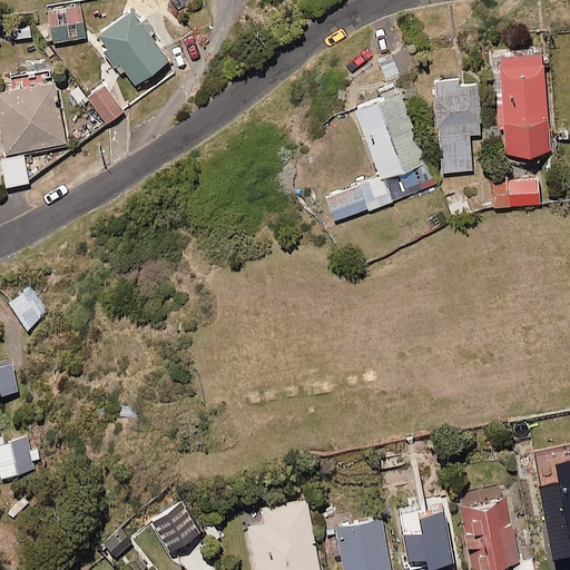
[(87,37),(81,5),(49,10),(55,42),(87,37)]
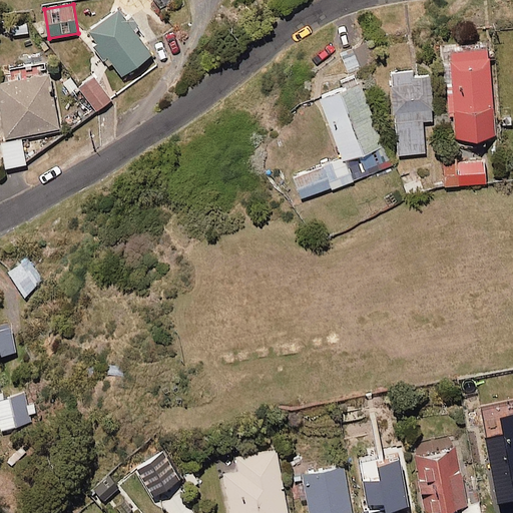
[(121,79),(154,56),(141,37),(147,33),(132,12),(126,16),(122,10),(88,33),(121,79)]
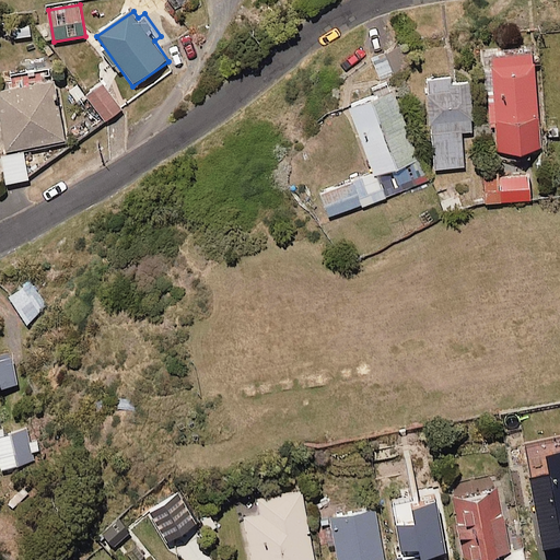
[(24,36),(34,36),(33,20),(14,21),(15,39),(24,38),(24,36)]
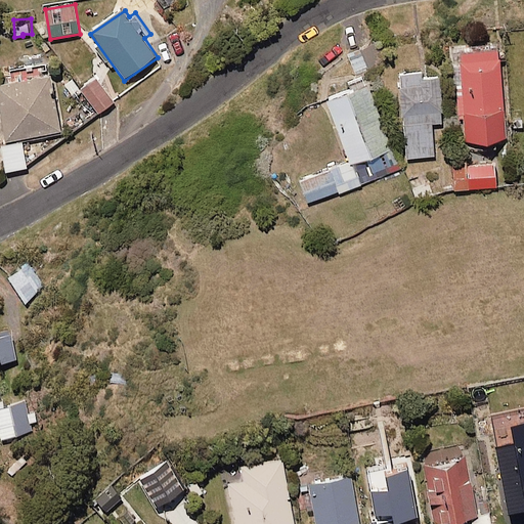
[(506,142),(500,51),(459,53),(464,144),(506,142)]
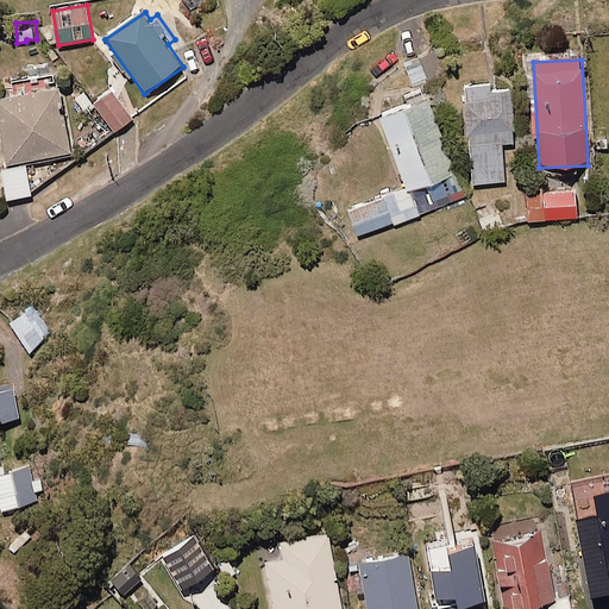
[(71,155),(58,74),(10,82),(13,98),(0,99),(0,117),(8,165),(71,155)]
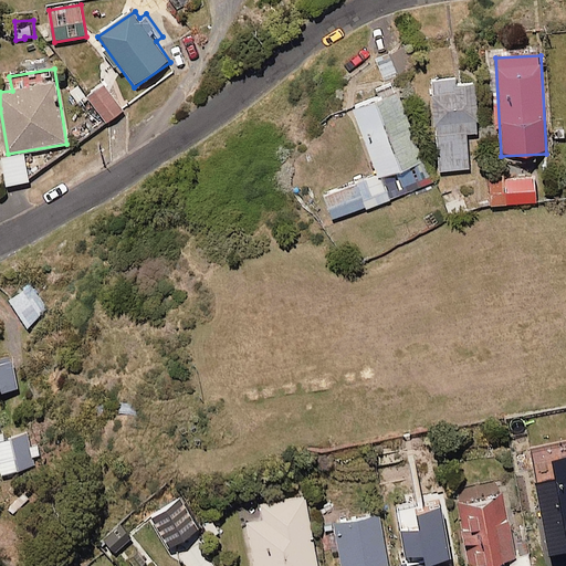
[(480,133),(477,86),(459,87),(458,80),(435,81),(440,171),(470,169),(468,134),(480,133)]
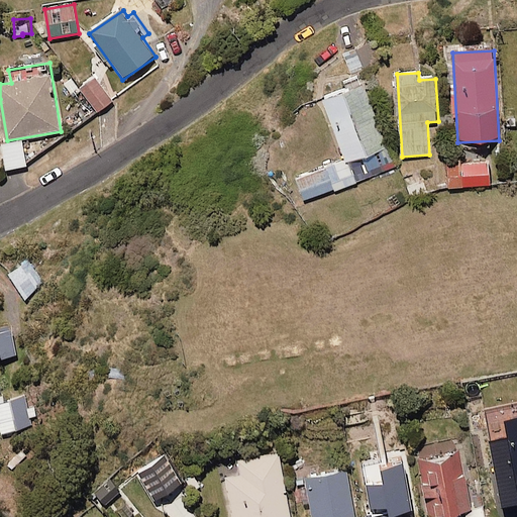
[(113,103),(98,79),(83,89),(97,113),(113,103)]
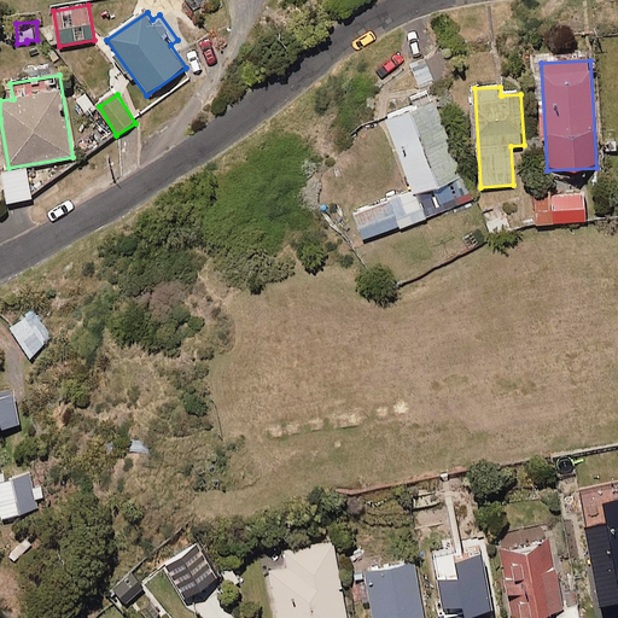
[(365,239),(425,220),(426,220),(471,204),(458,165),(435,98),(389,114),(414,187),(354,207),(365,239)]
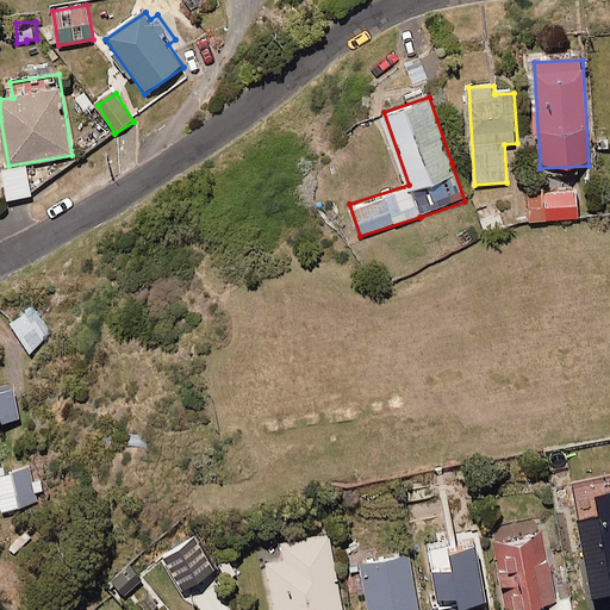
[(32,197),(27,167),(4,170),(8,200),(32,197)]
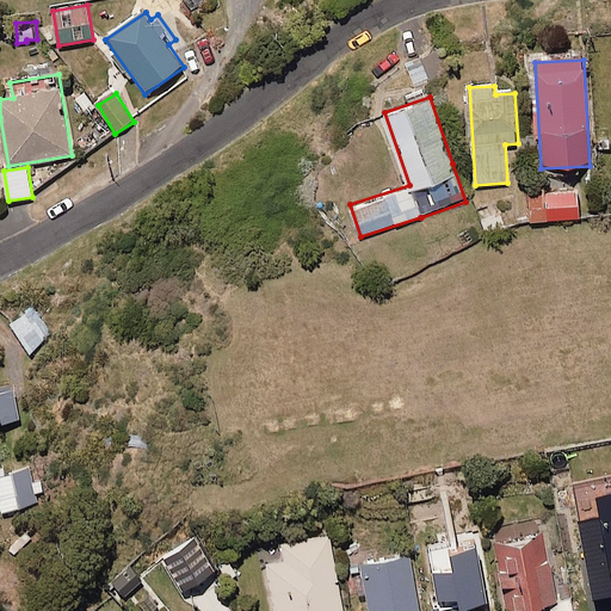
[(579,184),(529,187),(531,222),(580,218),(579,184)]
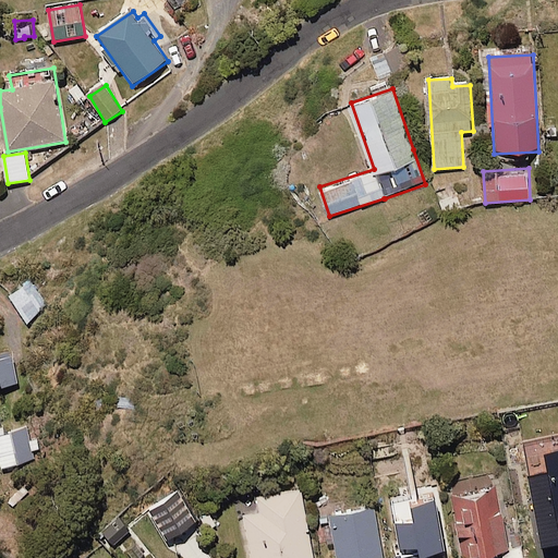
[(458,189),(438,196),(445,214),(464,205),(458,189)]
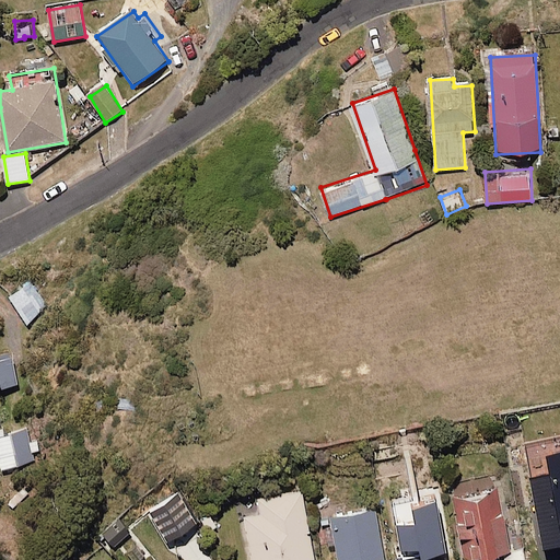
[(49,308),(31,282),(10,298),(28,324),(49,308)]
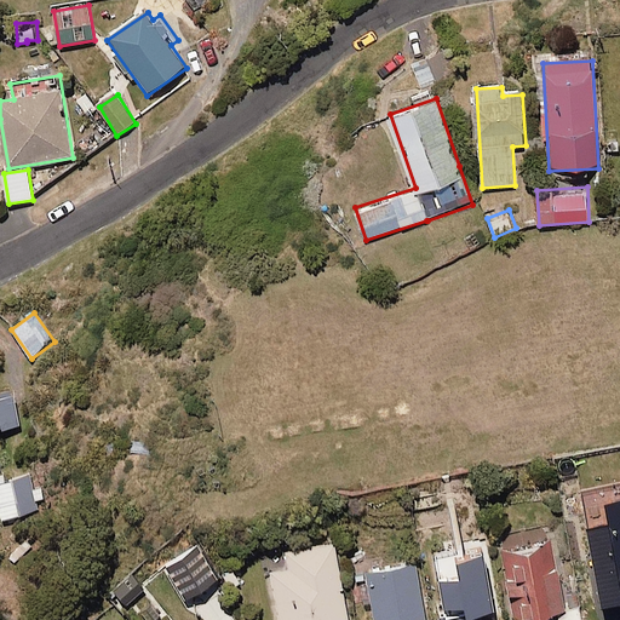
[(0,466),(0,468),(0,465),(0,431),(21,428),(15,399),(0,401),(0,466)]
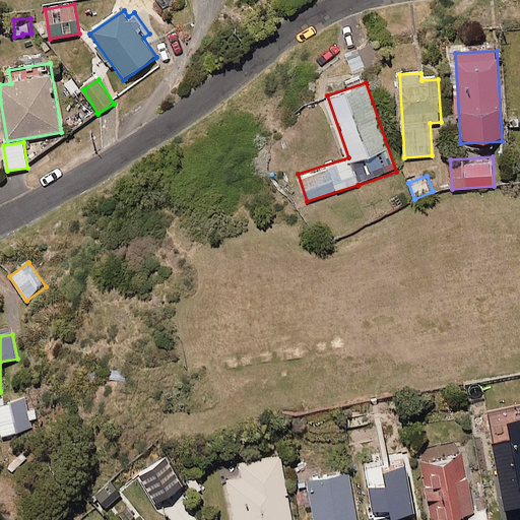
[(30,432),(24,401),(4,404),(3,399),(0,399),(0,426),(2,437),(30,432)]
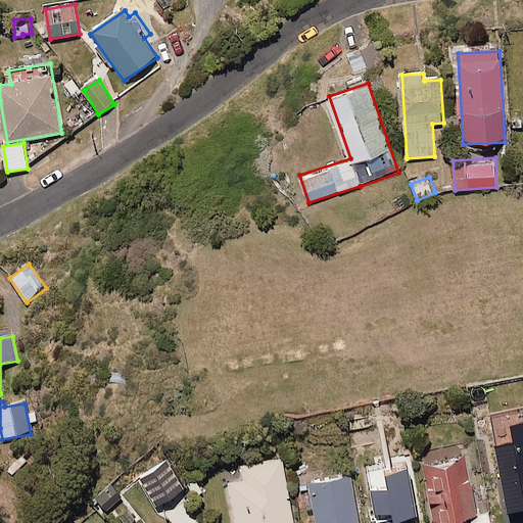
[(465,447),(422,456),(434,522),(477,515),(465,447)]
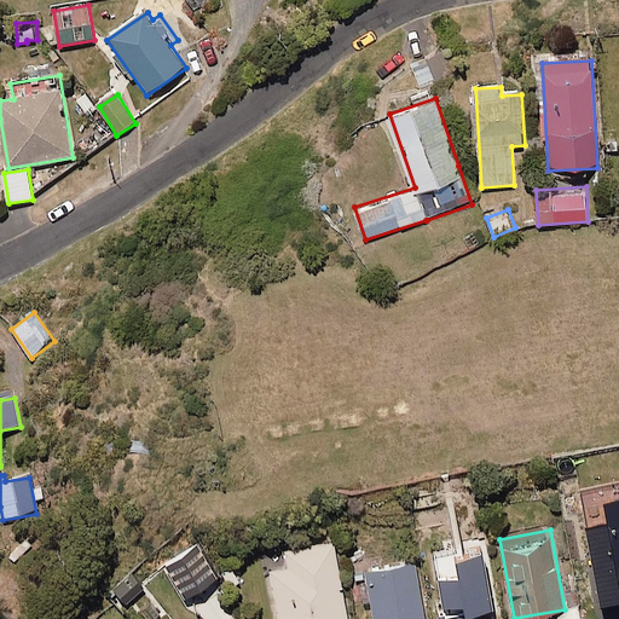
[(272,573),(281,618),(348,618),(335,543),(289,553),(293,570),(272,573)]
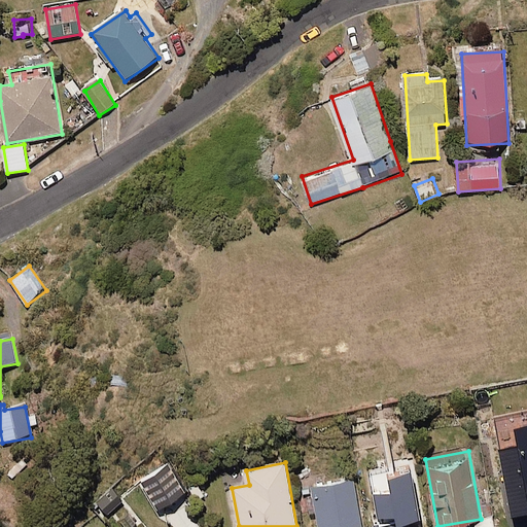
[(152,472),(129,490),(135,498),(147,490),(168,521),(196,501),(200,508),(209,501),(196,481),(183,490),(173,476),(161,484),(152,472)]
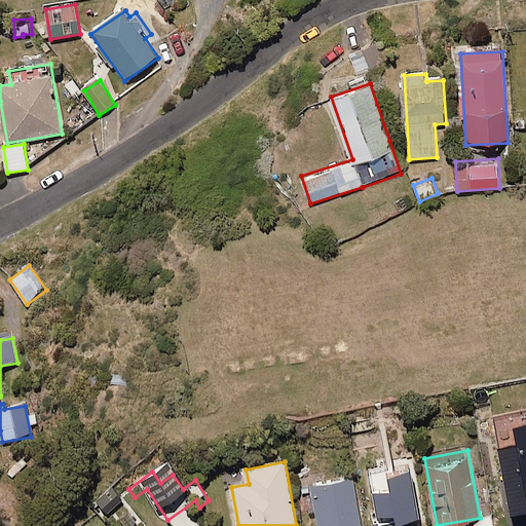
[(362,525),(352,472),(308,480),(310,492),(305,493),(307,508),(312,508),(315,525),(362,525)]
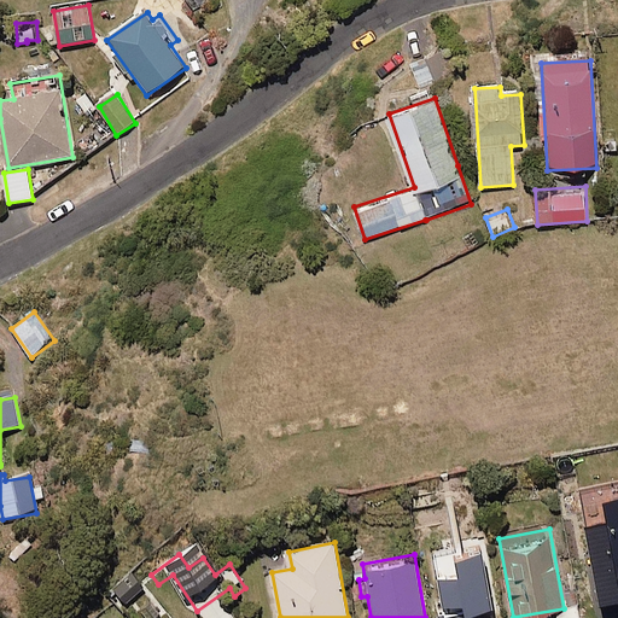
[(147,590),(132,573),(114,590),(129,607),(147,590)]
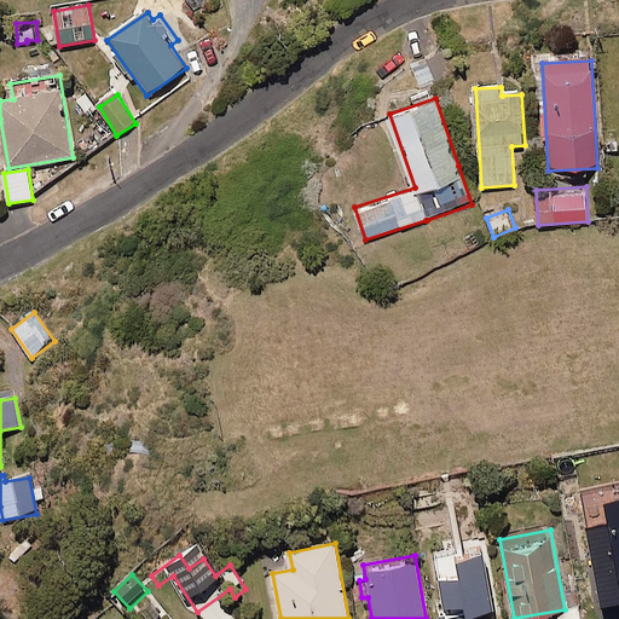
[(476,618),(470,585),(431,593),(435,618),(476,618)]
